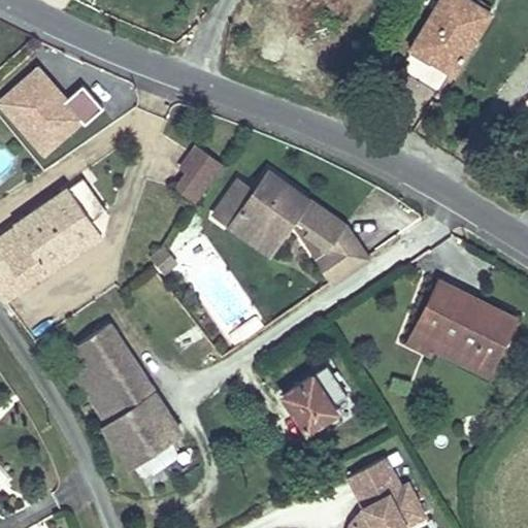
[(488,10),(474,2),(470,0),(440,0),(413,46),(432,59),(435,54),(457,67),(491,12),(488,10)]
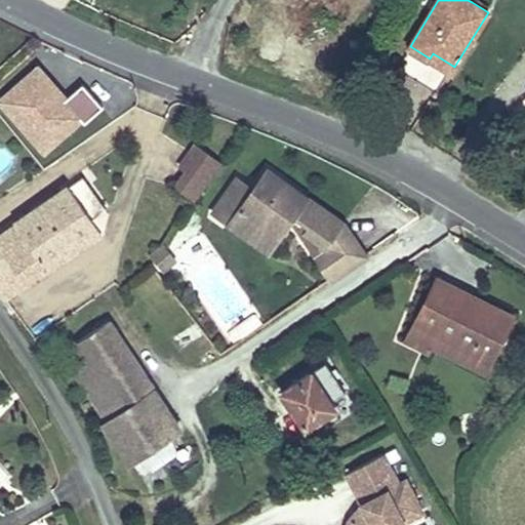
[(479,0),(473,0),(472,2),(485,10),(488,6),(479,0)]
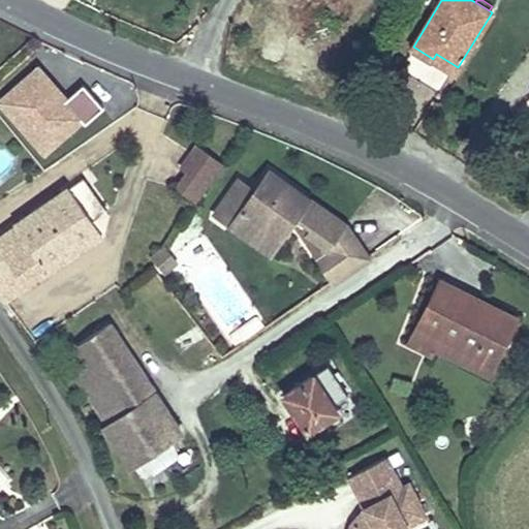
[(37,68),(0,101),(43,150),(80,118),(84,123),(102,106),(82,84),(64,99),(37,68)]
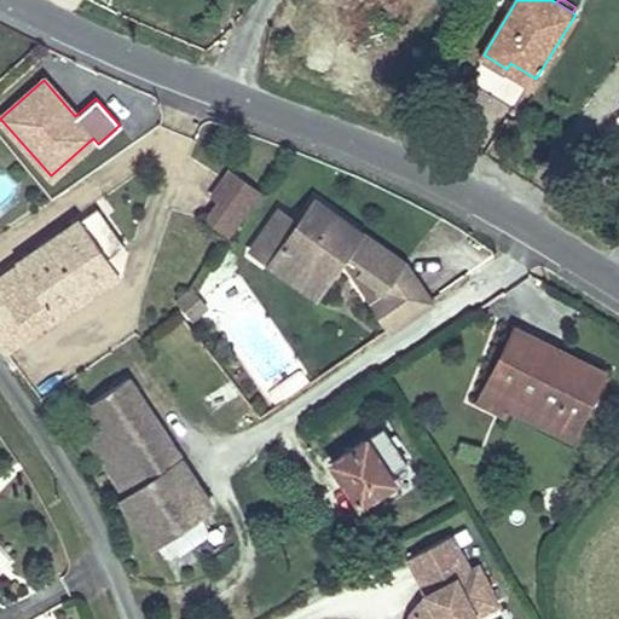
[(219,201),(242,218),(260,192),(230,171),(212,196),(219,201)]
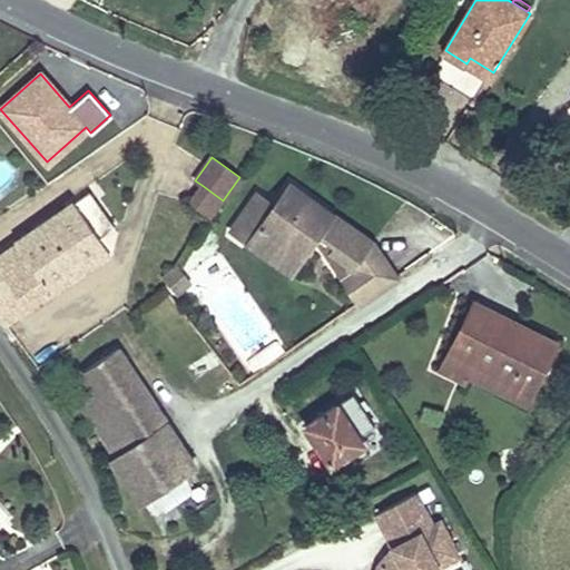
[(212,216),(223,200),(202,185),(190,200),(212,216)]
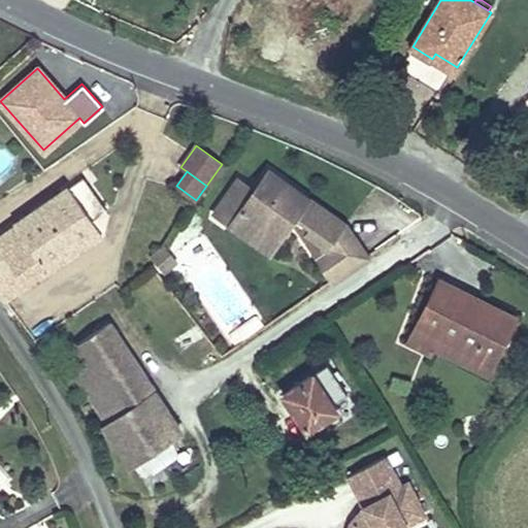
[(329,248),(316,257),(332,281),(367,257),(345,225),(269,171),(255,191),(238,180),(215,213),(269,253),(296,215),(312,226),(307,233),(329,248)]
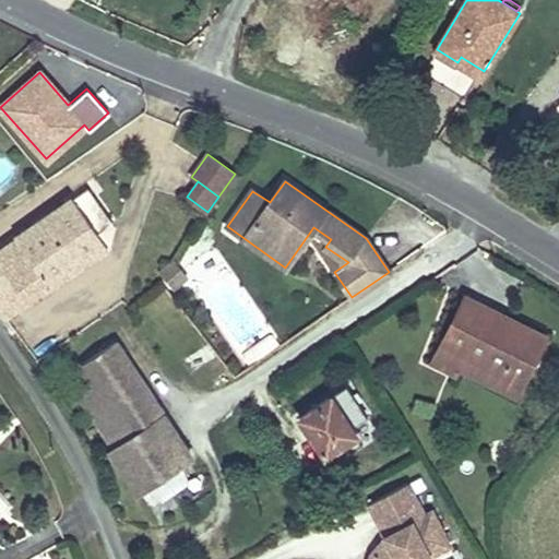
[(39,285),(44,292),(51,286),(51,285),(107,247),(107,246),(110,242),(115,227),(113,222),(88,189),(0,250),(0,312),(6,319),(19,310),(14,304),(39,285)]
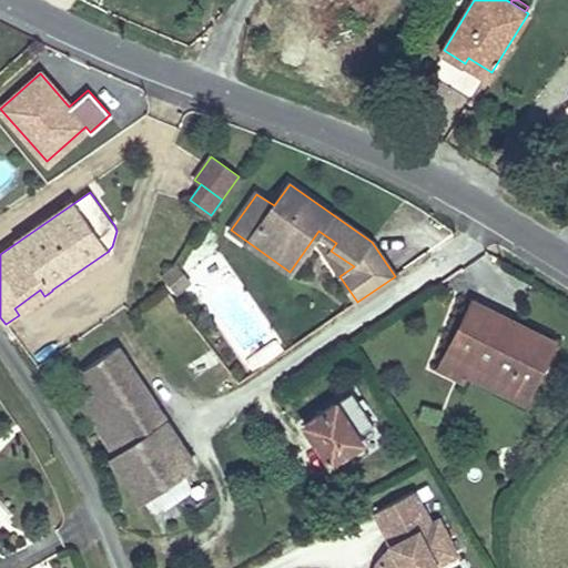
[(2,219),(0,220),(0,244),(13,236),(2,219)]
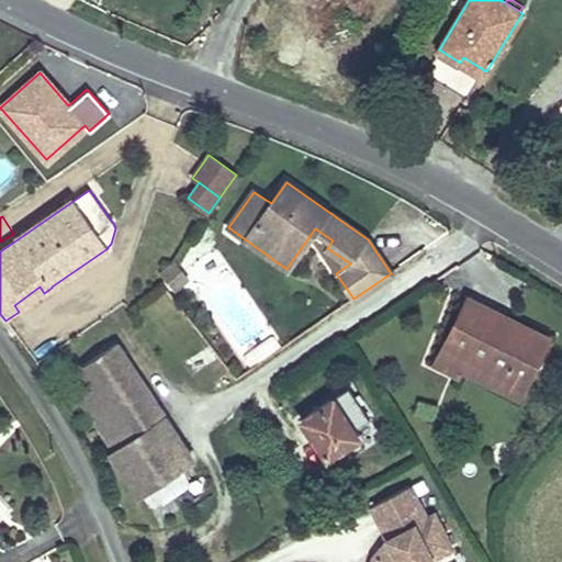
[(311,235),(336,273),(350,263),(327,248),(333,240),(315,228),(311,235)]
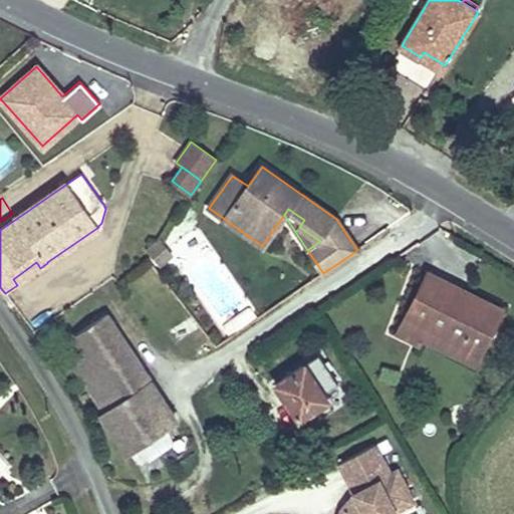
[(172,255),(160,240),(148,250),(161,265),(172,255)]
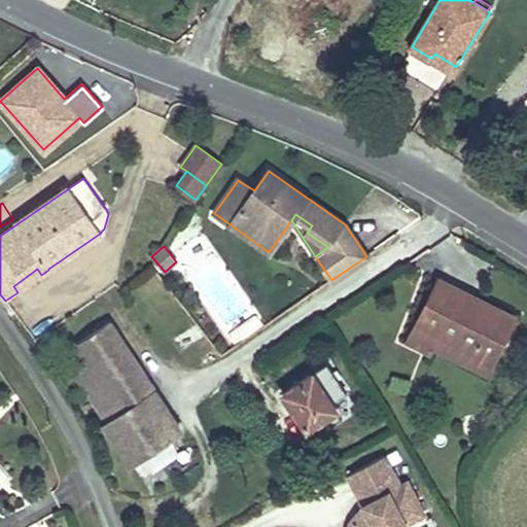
[(18,292),(41,275),(37,269),(13,286),(18,292)]
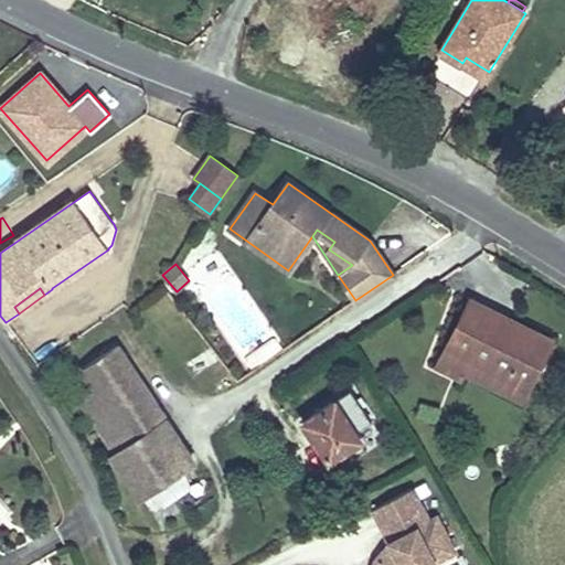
[(470,361),(528,390),(552,340),(470,299),(437,365),(461,377),(465,371),(470,361)]
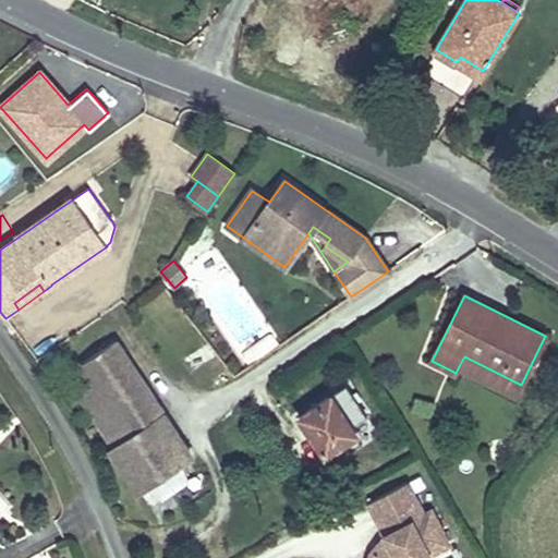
[(88,408),(95,417),(114,445),(109,448),(140,492),(153,483),(161,497),(186,480),(178,466),(192,457),(114,341),(82,363),(95,383),(79,393),(88,408)]
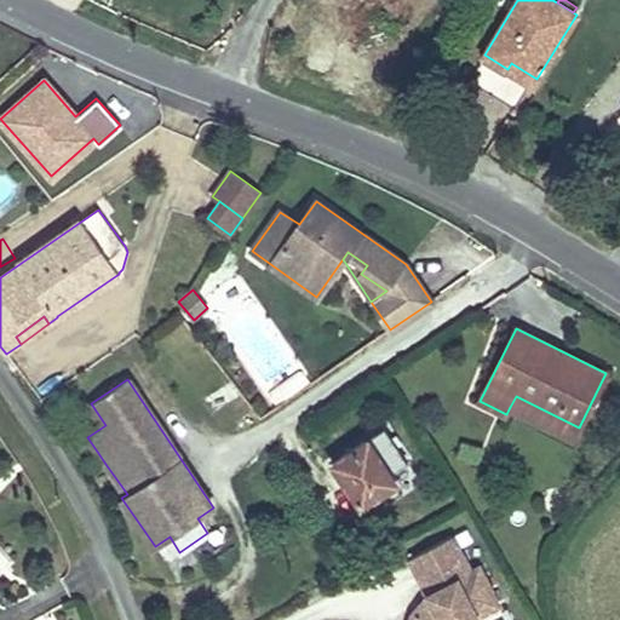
[(205,400),(213,413),(240,394),(230,382),(205,400)]
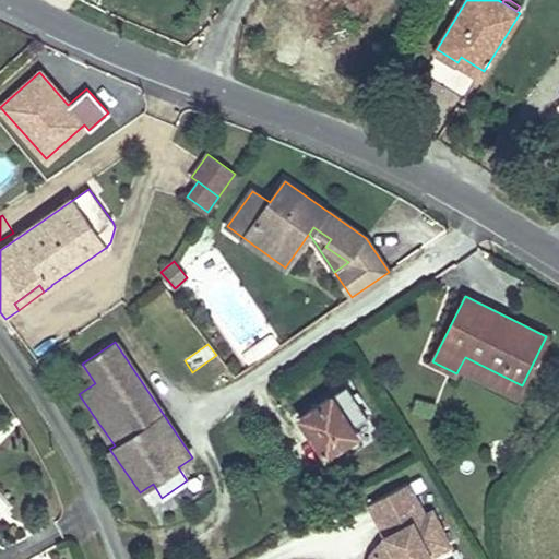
[(516,394),(522,385),(465,357),(460,367),(516,394)]
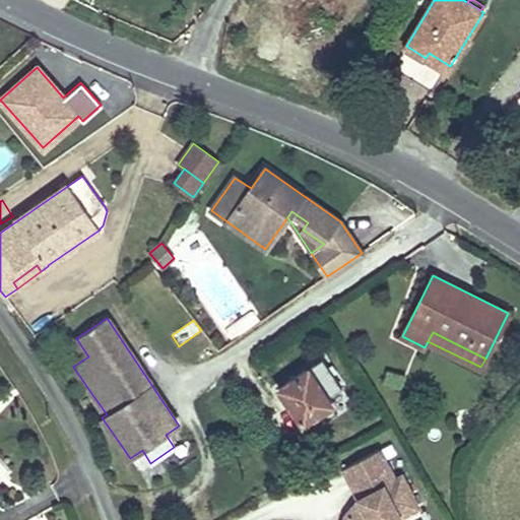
[(321,401),(327,397),(342,388),(322,359),(279,388),(303,424),(325,407),(321,401)]
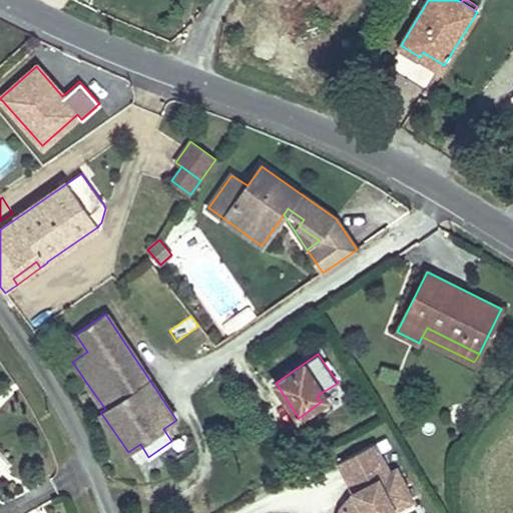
[(76,392),(87,384),(81,375),(70,383),(76,392)]
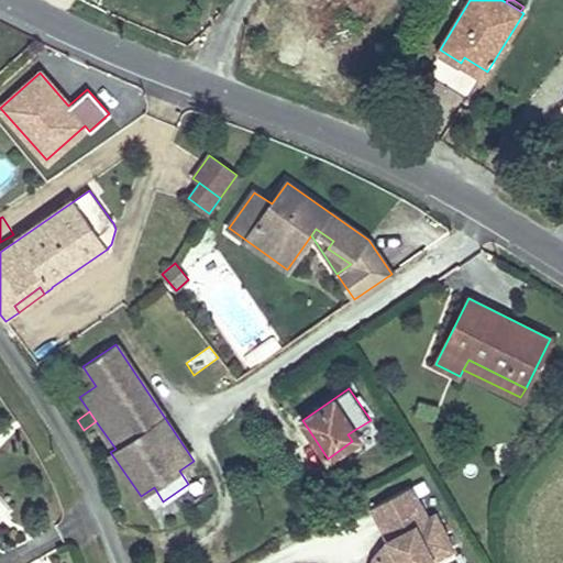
[(359,437),(354,430),(348,434),(352,441),(359,437)]
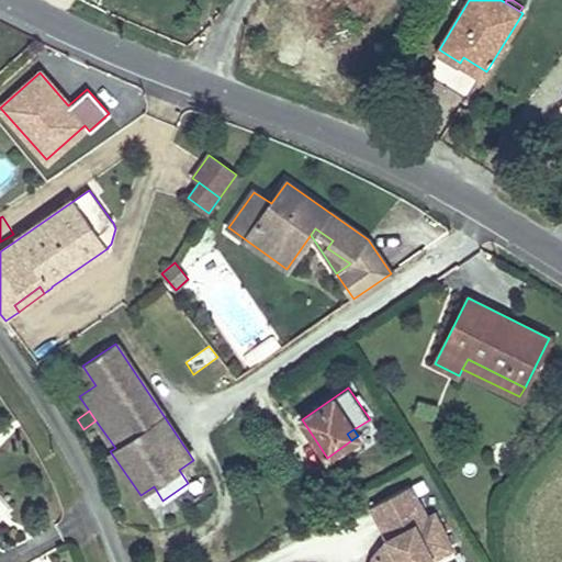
[(371,561),(424,561),(452,547),(434,512),(426,516),(408,485),(369,507),(391,547),(372,557),(371,561)]
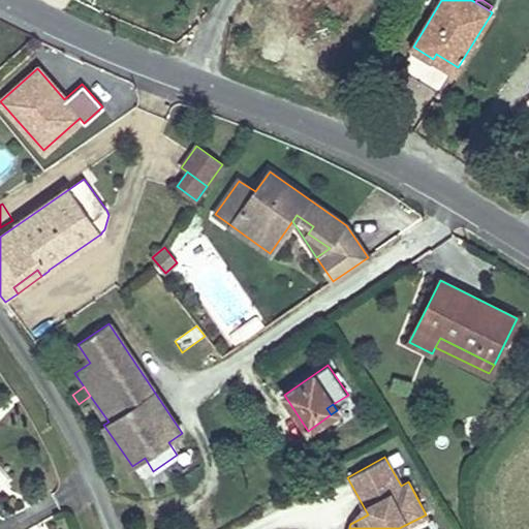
[(283,489),(291,484),(282,468),(273,474),(283,489)]
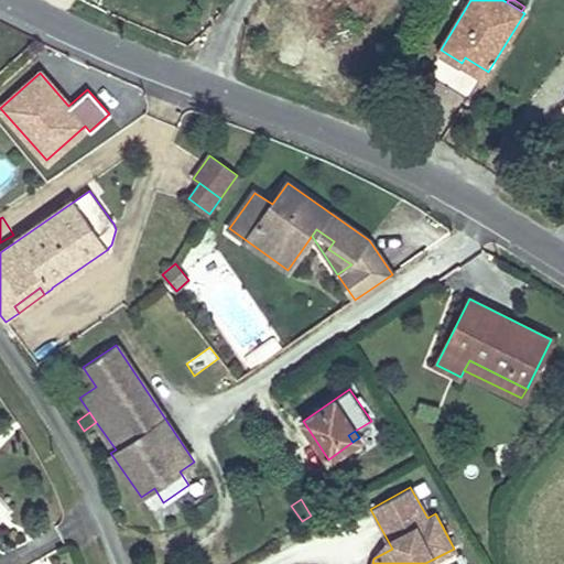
[(0,520),(10,510),(0,500),(0,520)]
